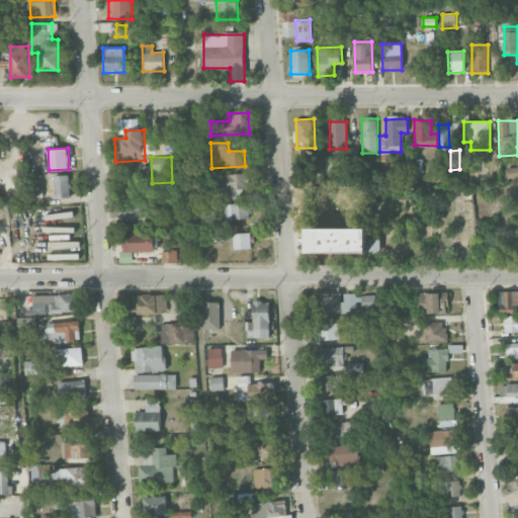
[(507,178),(517,178),(517,167),(507,168),(507,178)]
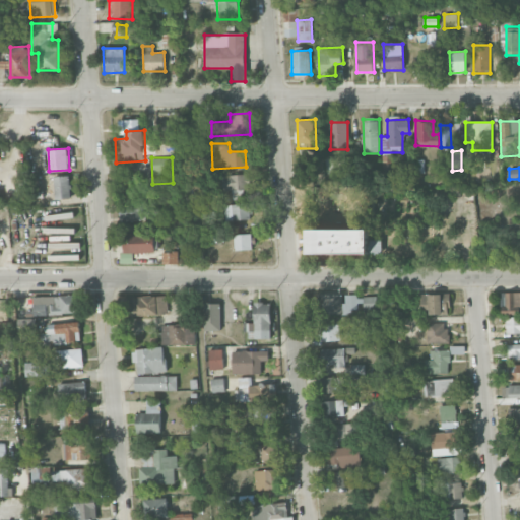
[(247,199),(246,174),(223,175),(223,191),(233,191),(233,199),(247,199)]
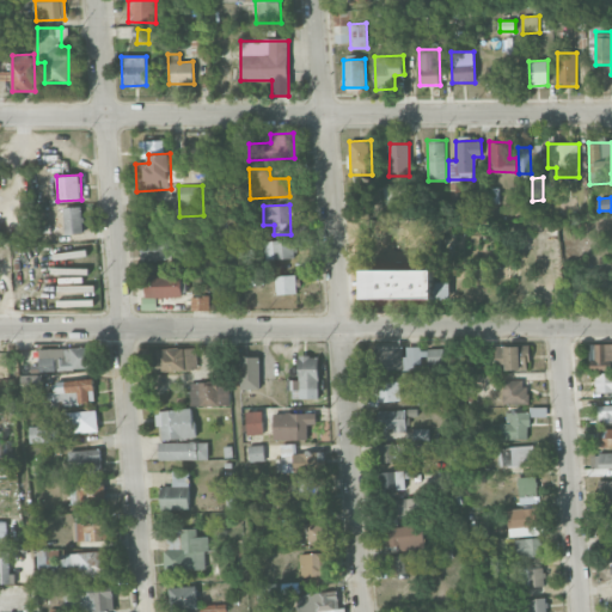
[(65,234),(83,233),(81,207),(63,207),(65,234)]
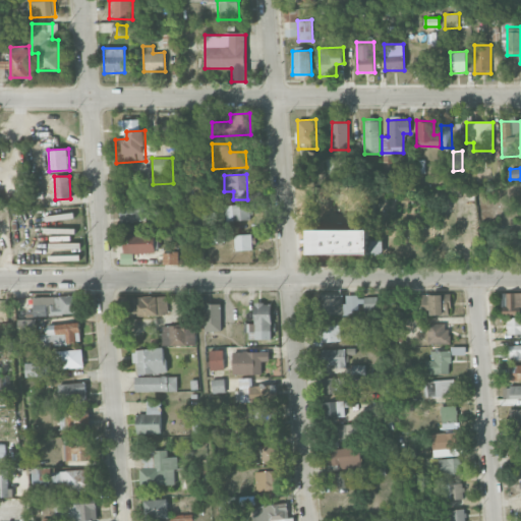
[(121,222),(141,222),(141,204),(120,204),(121,222)]
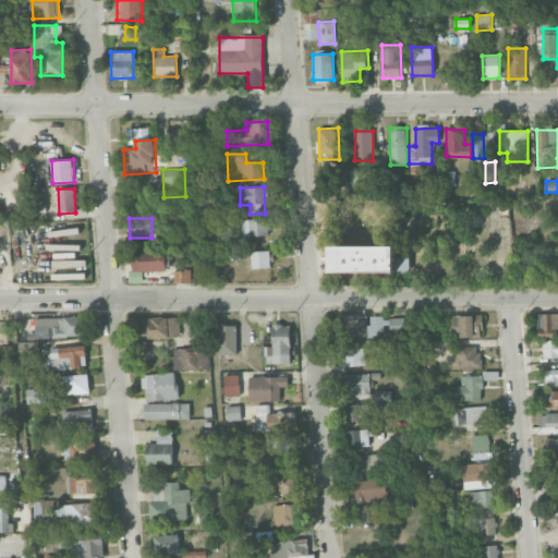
[(241,219),(242,237),(268,235),(268,218),(241,219)]
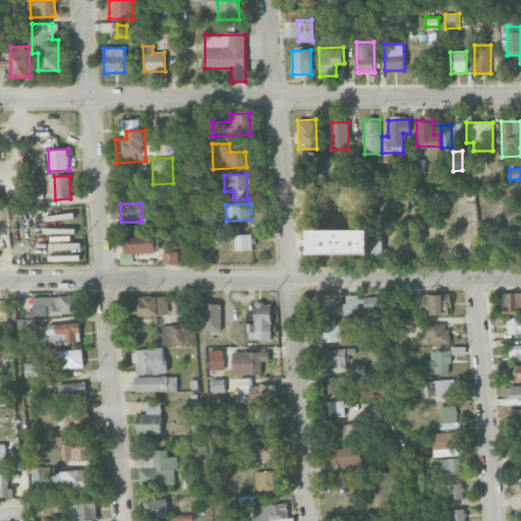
[(309,231),(310,254),(383,253),(383,240),(370,240),(370,229),(309,231)]
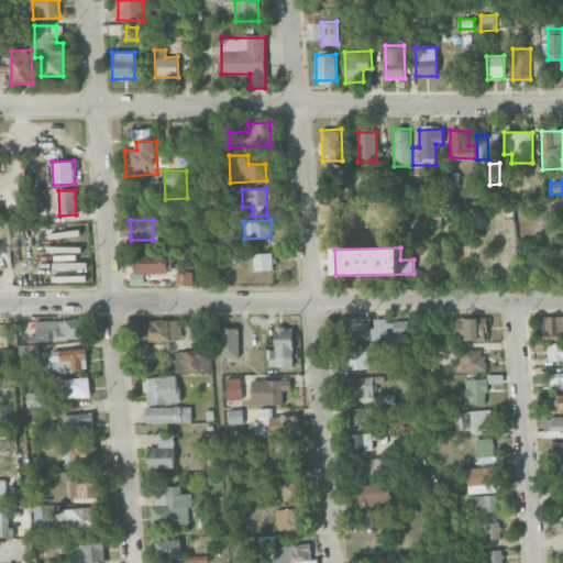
[(131,284),(144,284),(144,274),(168,273),(167,253),(134,253),(134,274),(130,274),(131,284)]
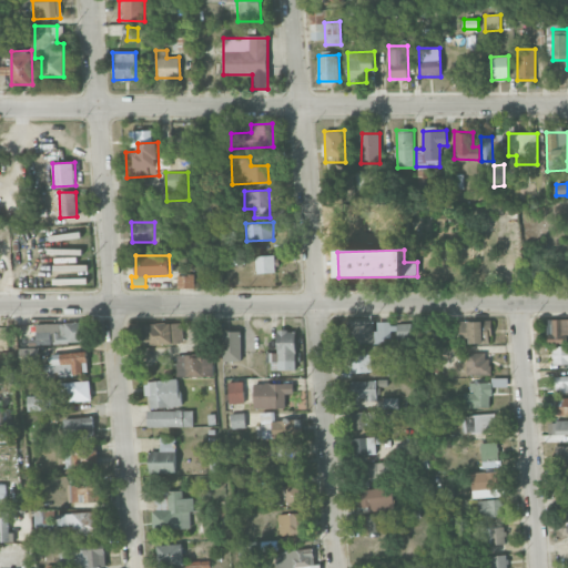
[(275,273),(275,255),(256,256),(256,273),(275,273)]
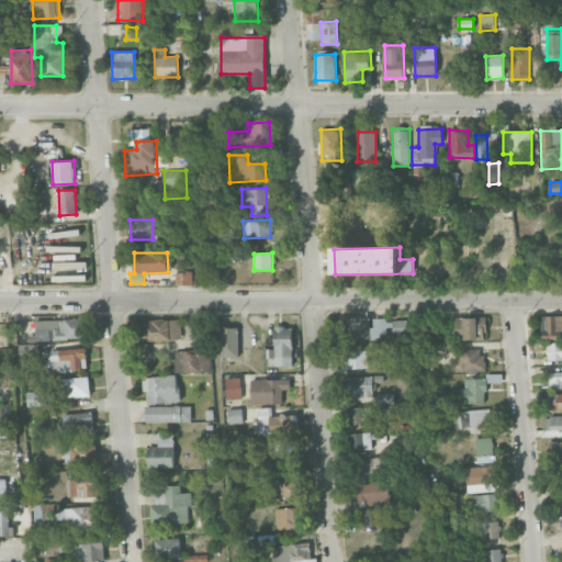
[(192,284),(191,272),(175,272),(176,284),(192,284)]
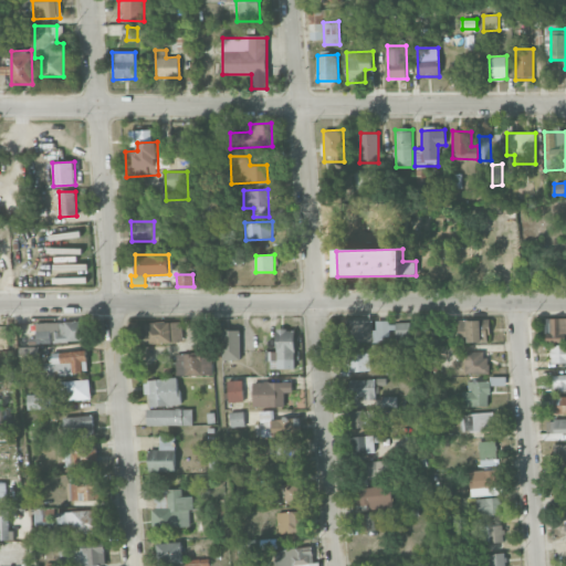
[(565,317),(545,318),(546,344),(551,344),(551,363),(565,363),(565,317)]
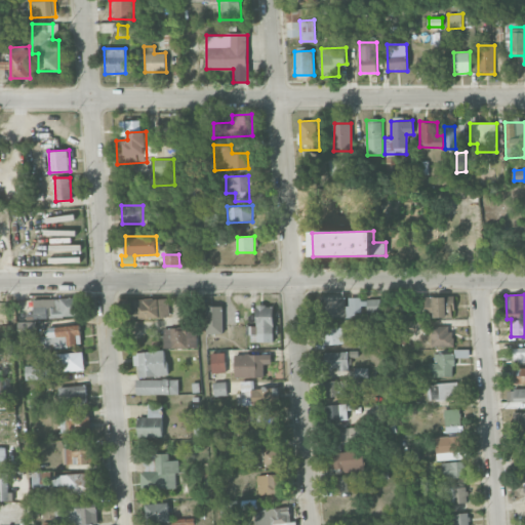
[(360,316),(359,296),(347,297),(347,296),(322,296),(322,317),(360,316)]
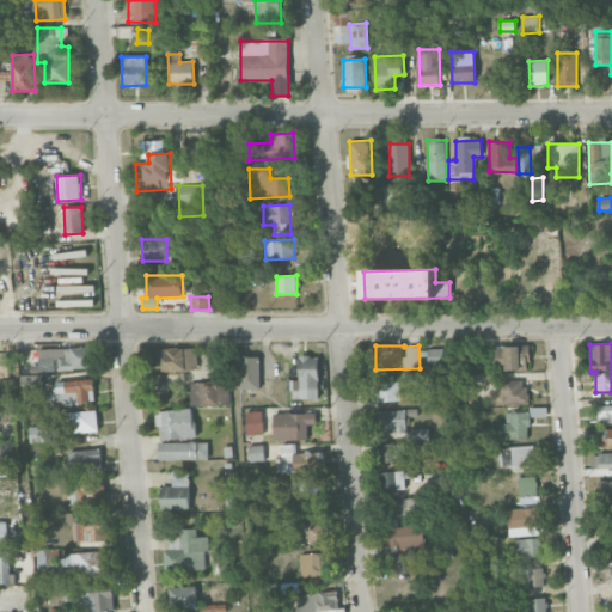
[(528,369),(528,346),(495,346),(496,371),(528,369)]
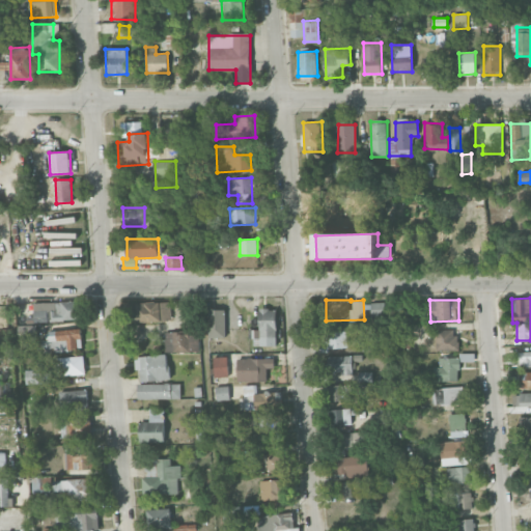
[(33,302),(33,322),(77,320),(77,301),(33,302)]
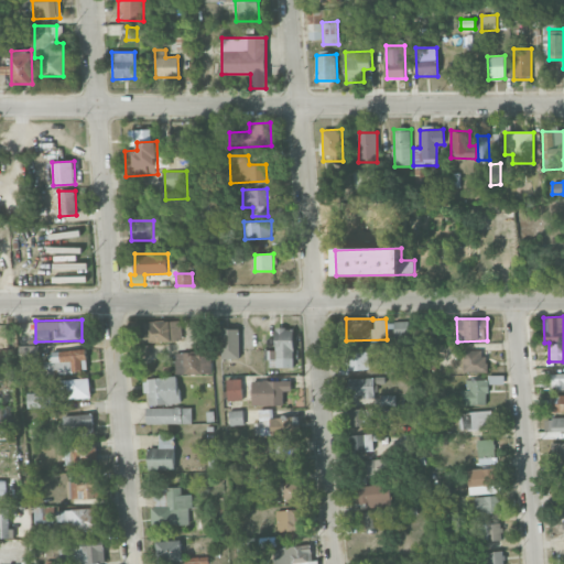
[(182,340),(182,321),(142,322),(142,342),(182,340)]
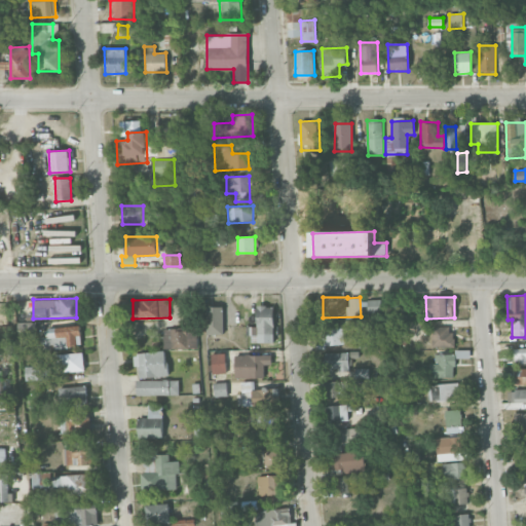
[(380,299),(367,299),(368,313),(380,313),(380,299)]
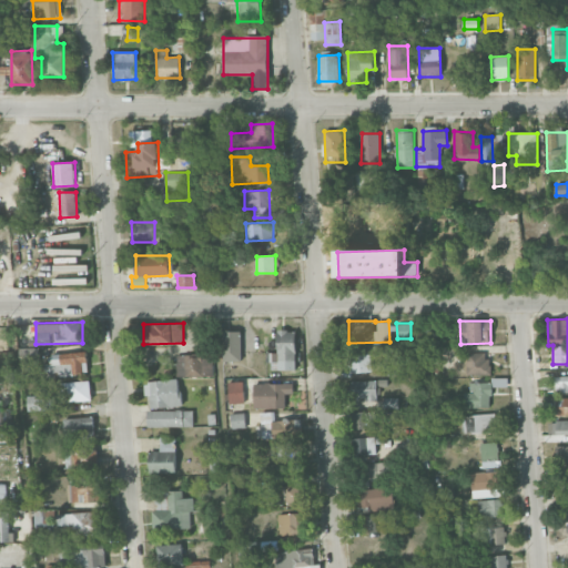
[(296,369),(295,330),(276,331),(277,371),(296,369)]
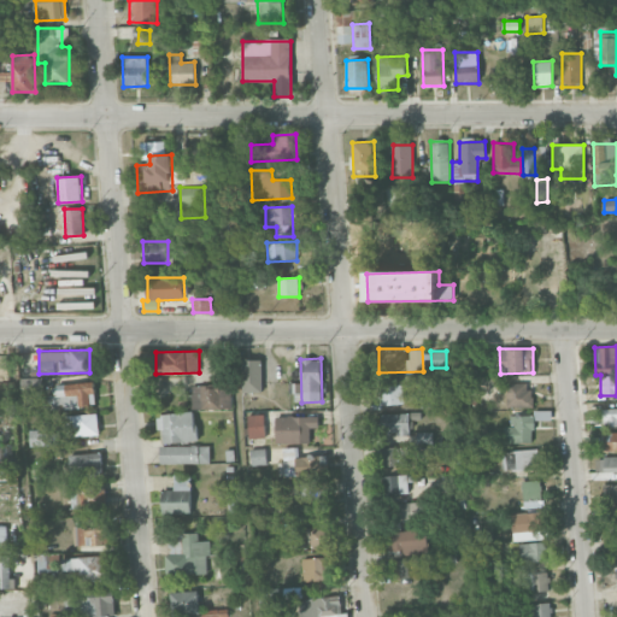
[(242,392),(262,393),(263,359),(242,359),(242,392)]
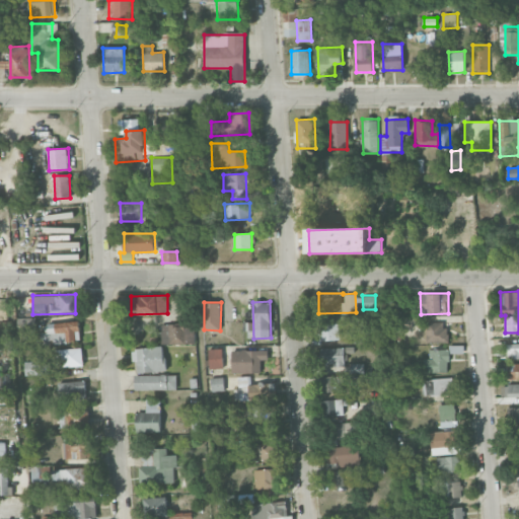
[(43,344),(80,342),(79,321),(42,323),(43,344)]
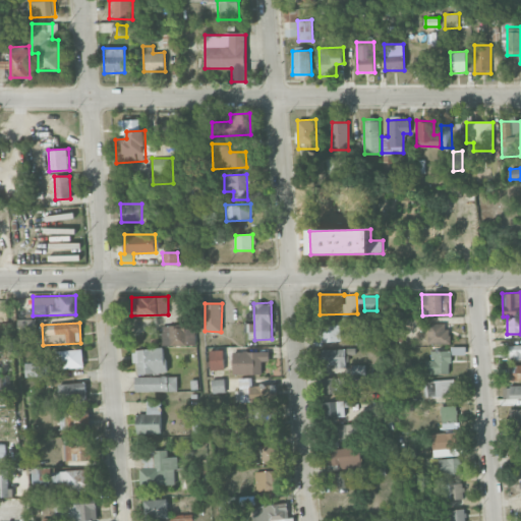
[(428,344),(448,344),(448,323),(427,324),(428,344)]
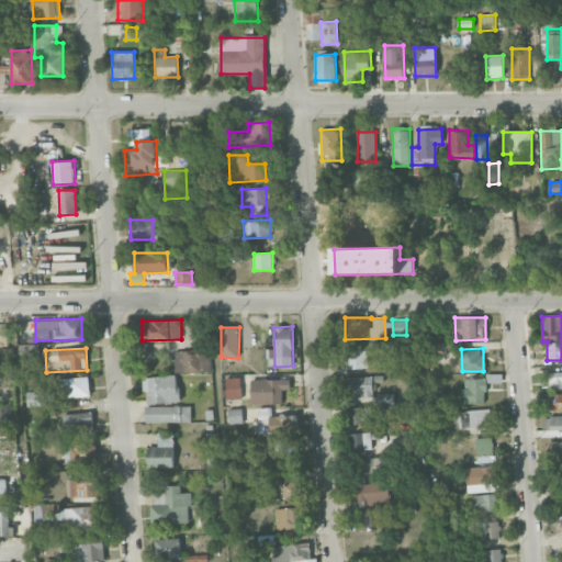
[(346,369),(367,368),(367,350),(345,351),(346,369)]
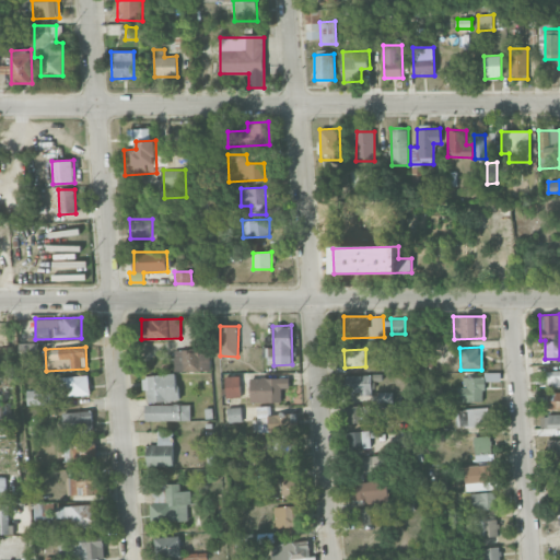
[(174,351),(175,373),(211,371),(210,350),(174,351)]
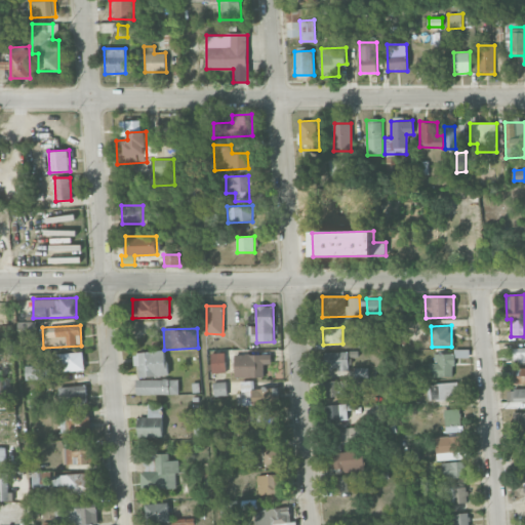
[(524,347),(513,347),(513,361),(524,360),(524,347)]
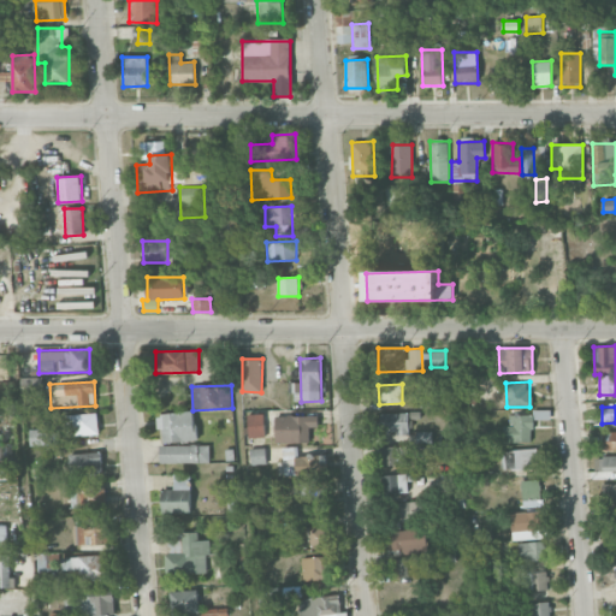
[(163,442),(196,440),(195,412),(157,414),(158,428),(163,427),(163,442)]
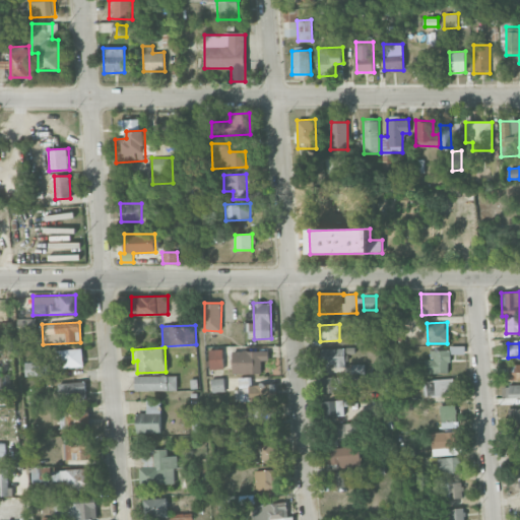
[(321,365),(345,365),(344,347),(321,348),(321,365)]
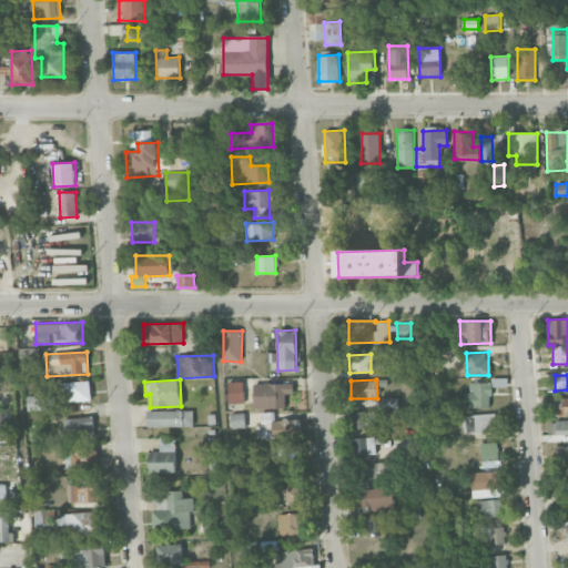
[(227,382),(229,403),(244,403),(243,381),(227,382)]
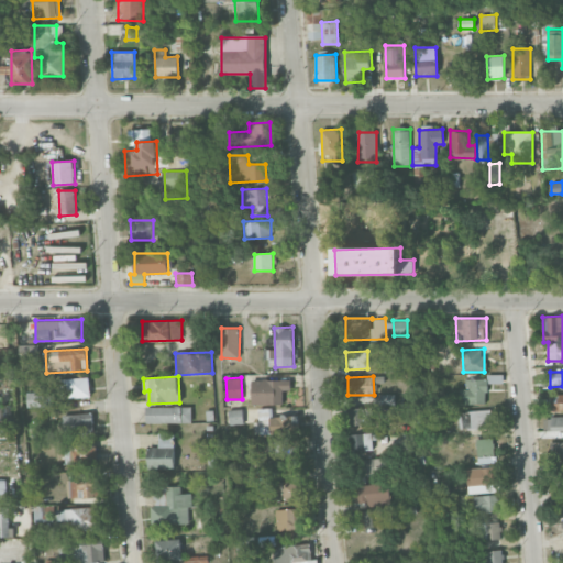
[(61,378),(62,398),(90,398),(89,378),(61,378)]
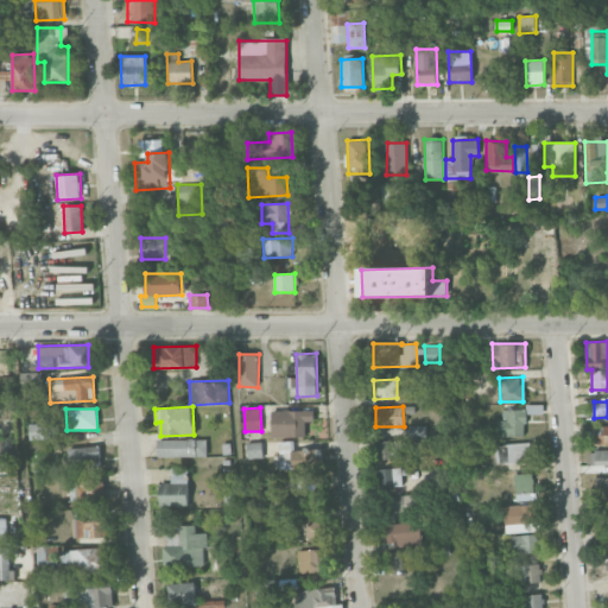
[(525,436),(525,409),(502,410),(502,419),(496,419),(496,437),(525,436)]
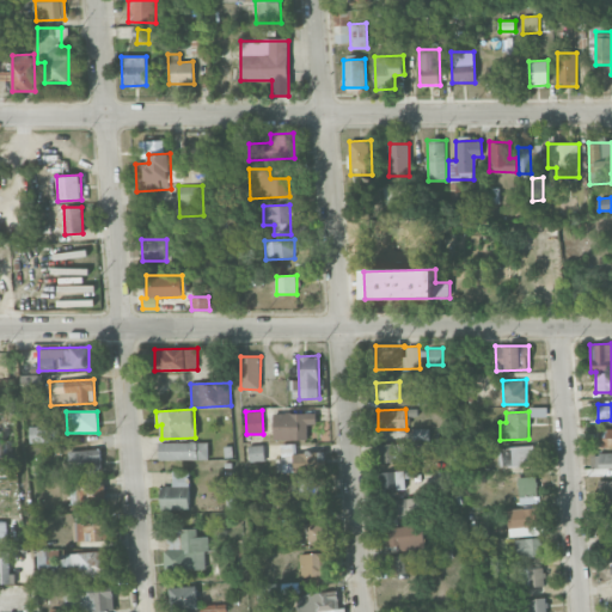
[(274,412),(273,440),(307,440),(307,424),(316,424),(316,414),(274,412)]
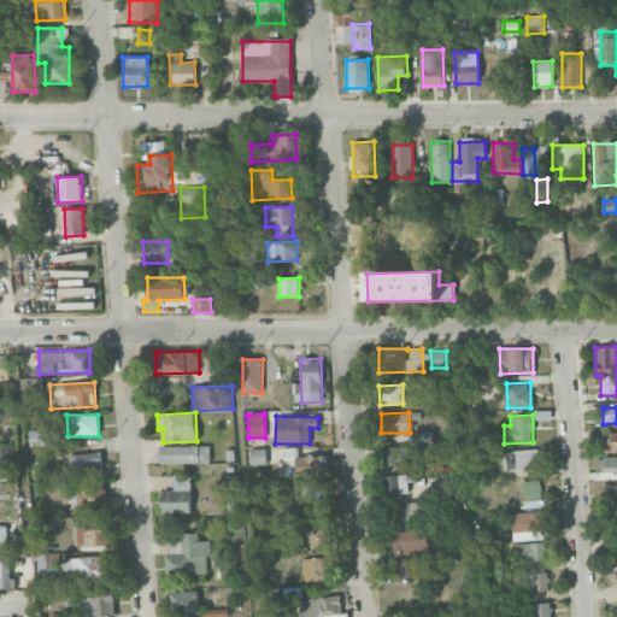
[(30,446),(59,445),(59,429),(29,430),(30,446)]
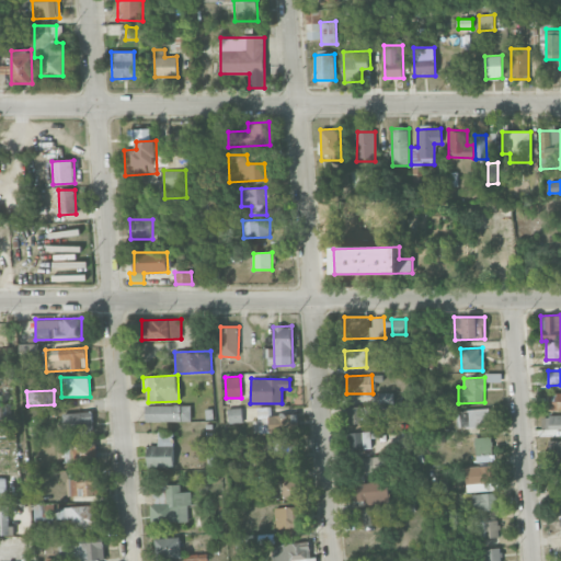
[(392,392),(378,393),(378,403),(393,402),(392,392)]
